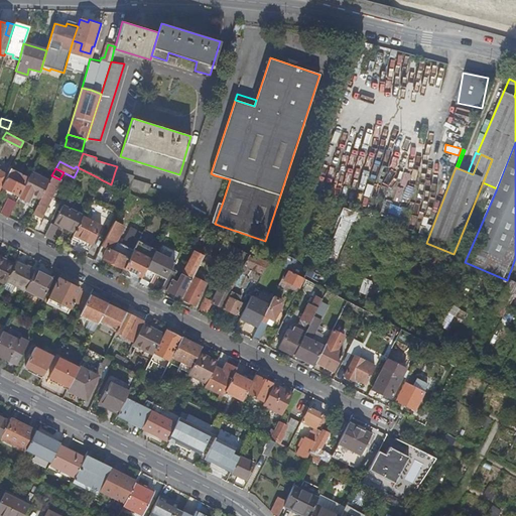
[(28,177),(10,169),(6,175),(1,187),(19,197),(22,189),(28,177)]
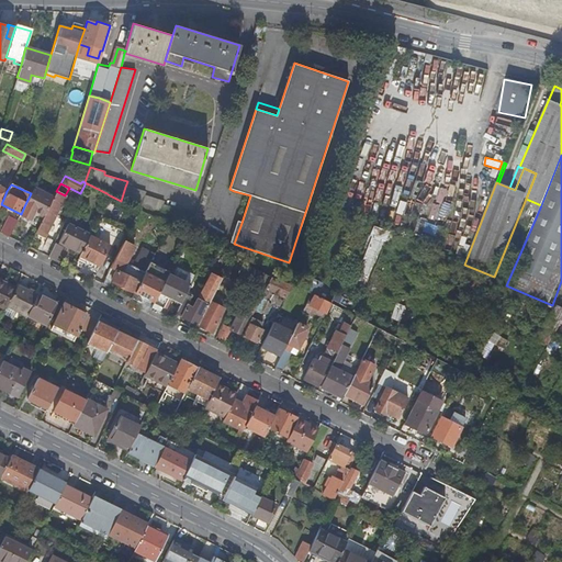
[(145,192),(125,187),(121,201),(135,209),(138,210),(189,235),(194,220),(181,215),(182,212),(163,205),(164,202),(145,195),(145,192)]
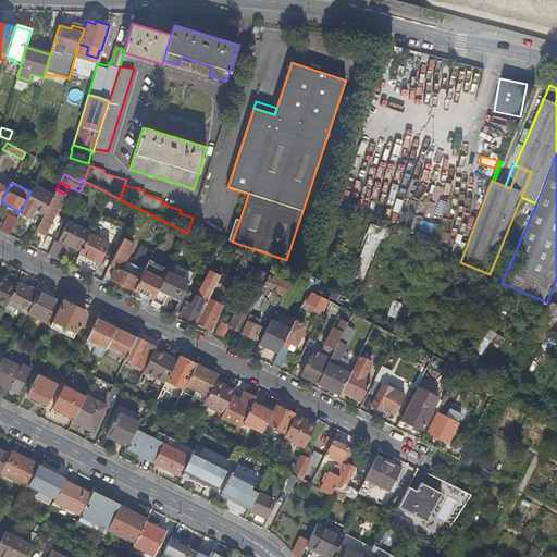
[(24,205),(44,215),(49,203),(52,197),(33,187),(31,192),(24,205)]
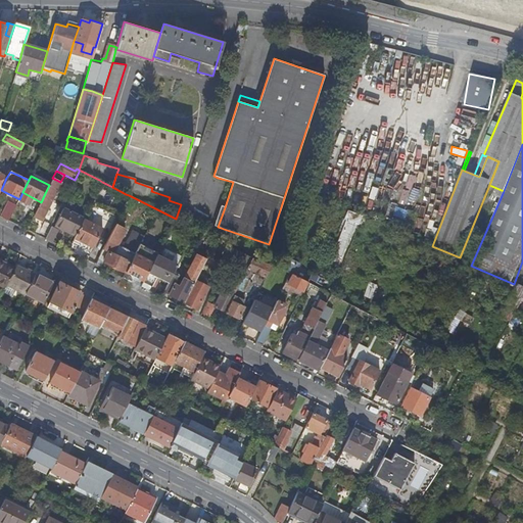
[(49,185),(46,191),(41,202),(34,217),(42,220),(45,215),(47,209),(60,182),(52,178),(49,185)]
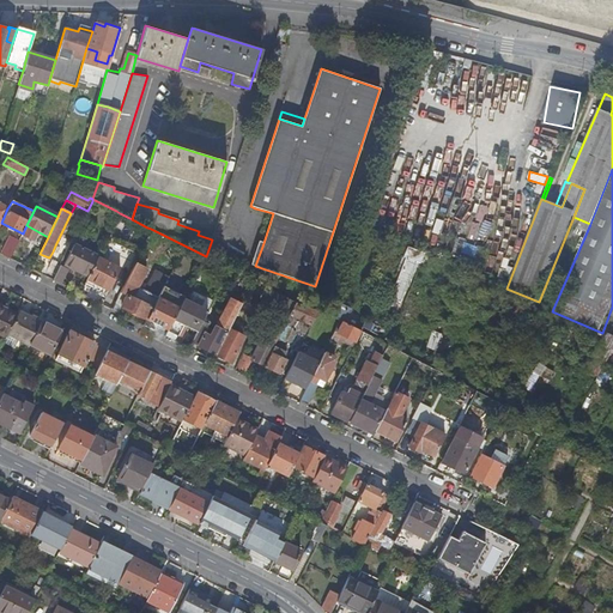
[(125,216),(120,213),(115,223),(120,225),(125,216)]
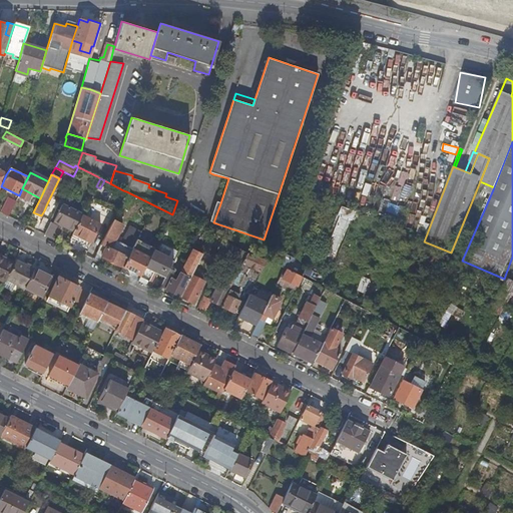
[(3,209),(10,212),(16,201),(8,198),(3,209)]
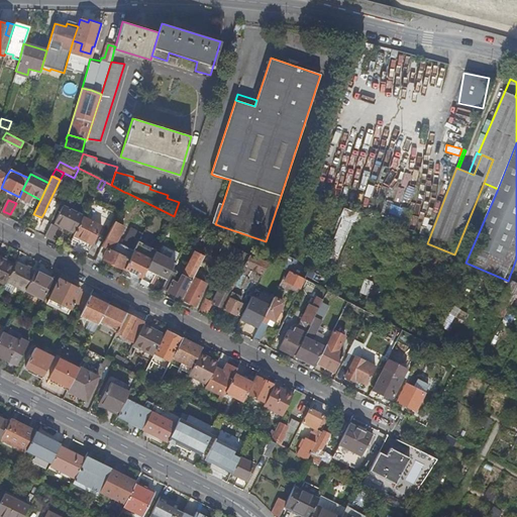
[(222,205),(218,204),(212,223),(215,224),(222,205)]
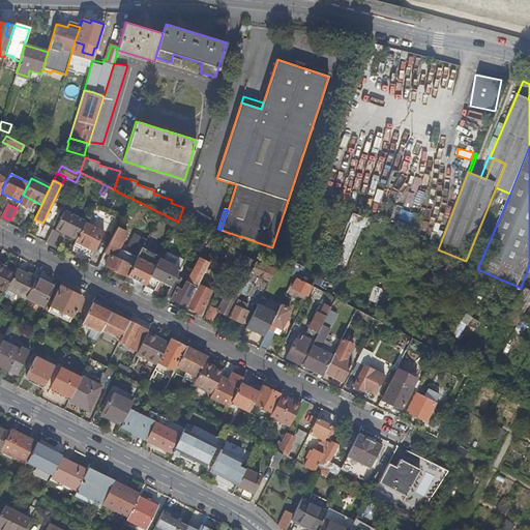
[(56,228),(77,238),(85,222),(77,217),(78,214),(74,212),(72,215),(64,211),(56,228)]
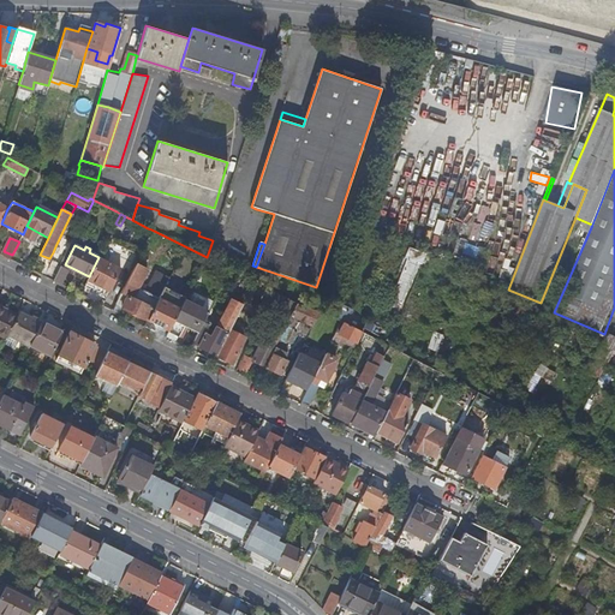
[(417,262),(421,263),(425,254),(408,246),(401,262),(402,263),(399,270),(402,272),(392,299),(401,303),(417,262)]
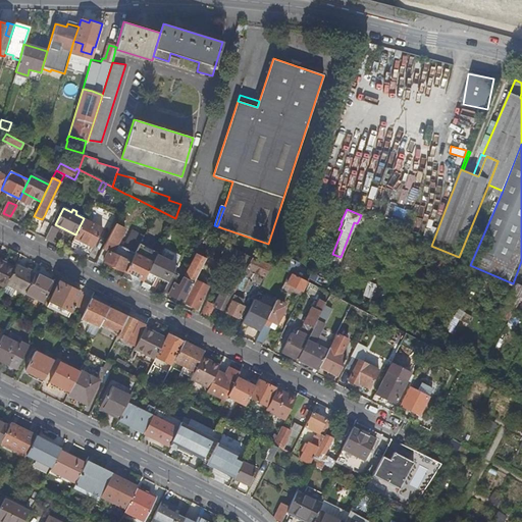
[(74,239),(92,247),(101,227),(84,219),(74,239)]
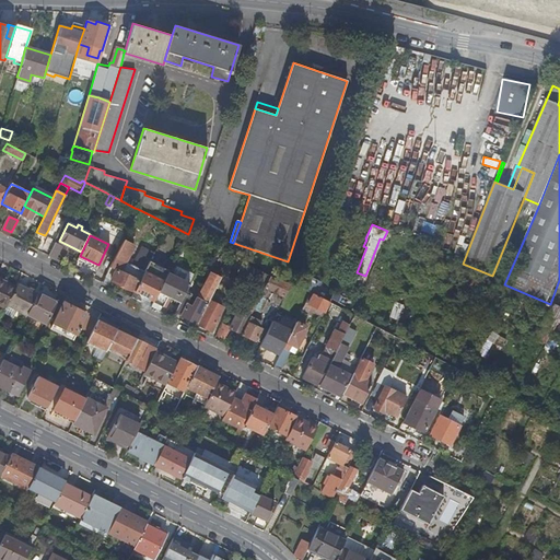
[(102,283),(107,286),(109,281),(132,292),(138,281),(139,282),(149,261),(153,253),(142,247),(133,267),(125,263),(133,246),(123,241),(102,283)]
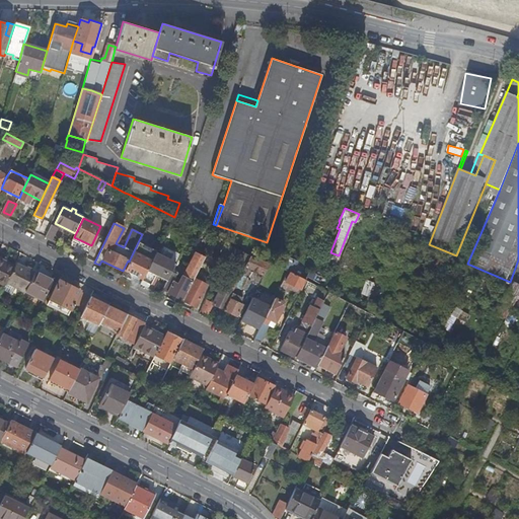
[(58,227),(51,224),(45,237),(52,241),(58,227)]
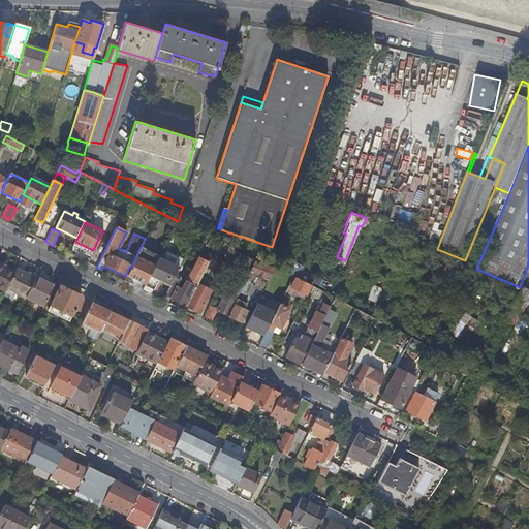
[(93,250),(75,242),(74,245),(91,253),(93,250)]
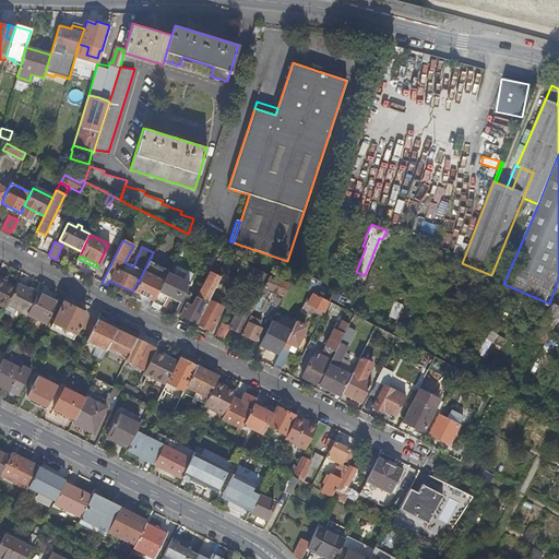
[(156,265),(149,261),(139,282),(133,293),(153,302),(153,301),(164,281),(152,274),(156,265)]
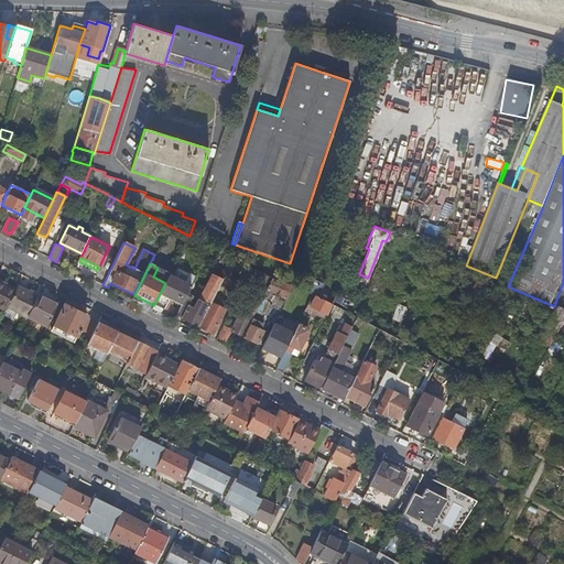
[(237,279),(245,283),(247,279),(252,269),(243,264),(237,279)]
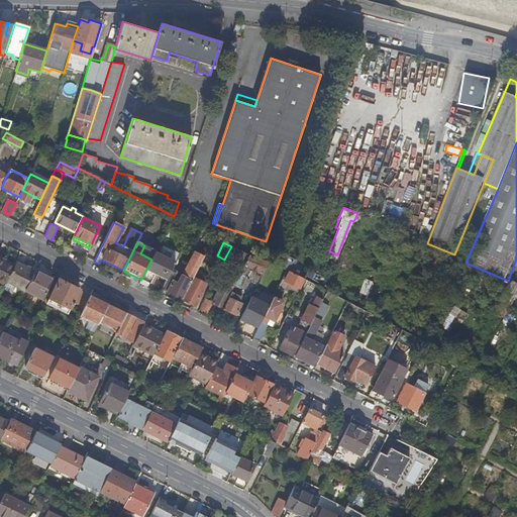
[(177,273),(172,270),(167,280),(162,290),(182,300),(193,279),(207,250),(197,245),(178,284),(173,281),(177,273)]
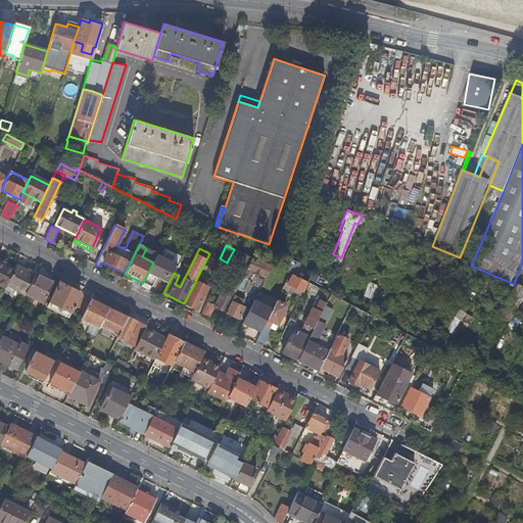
[(252,258),(234,249),(229,258),(242,266),(238,275),(234,273),(230,281),(228,280),(215,306),(223,311),(218,321),(221,322),(226,313),(237,289),(238,287),(252,258)]
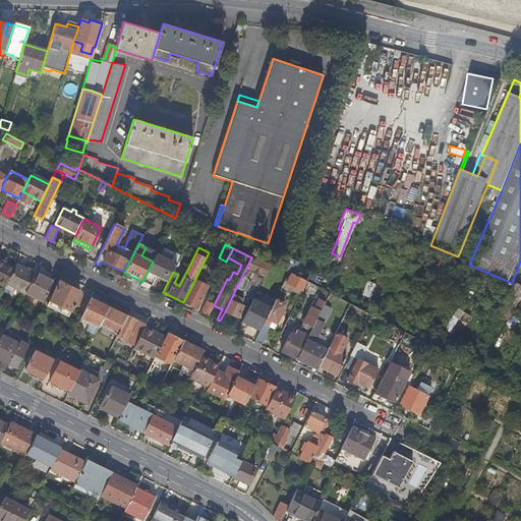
[(162,252),(159,250),(153,262),(142,281),(151,285),(154,280),(156,276),(158,278),(168,282),(173,272),(177,264),(169,261),(164,257),(160,255),(162,252)]
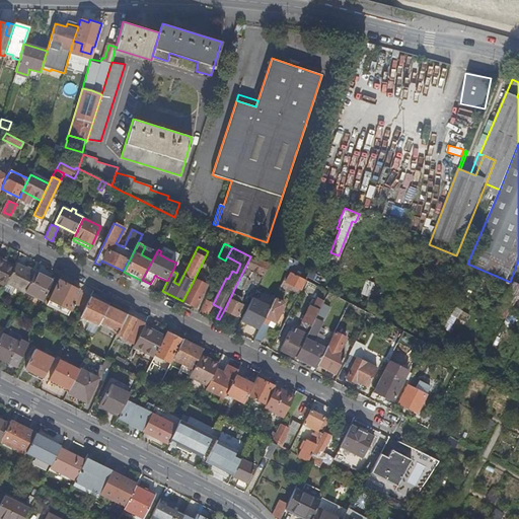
[(176,263),(180,254),(174,252),(172,256),(170,255),(168,260),(176,263)]
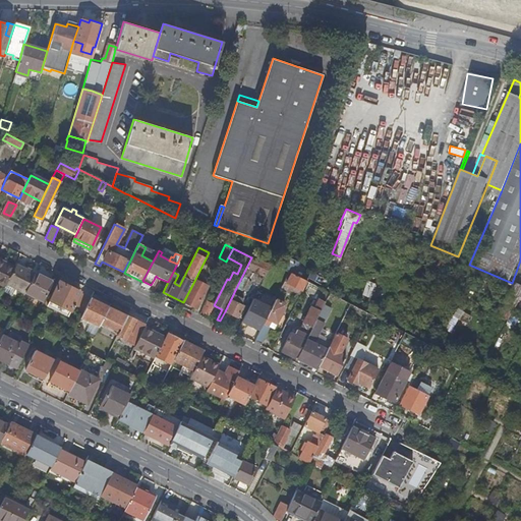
[(298,262),(285,255),(281,268),(290,272),(293,273),(298,262)]
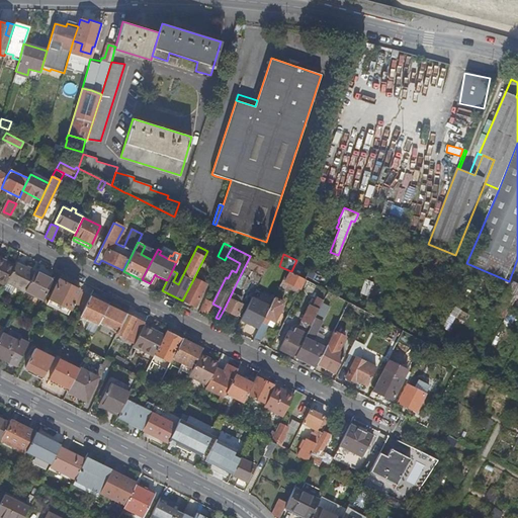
[(269,263),(250,256),(236,284),(239,285),(243,277),(245,278),(250,268),(253,269),(257,271),(263,274),(269,263)]
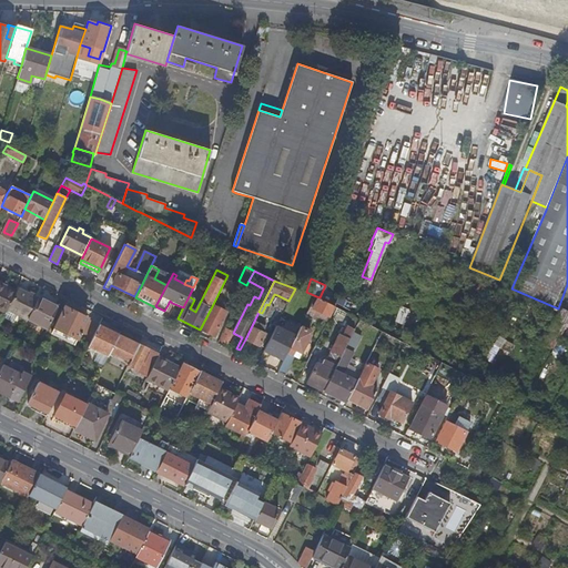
[(7,287),(0,284),(0,308),(7,312),(8,310),(16,293),(7,287)]
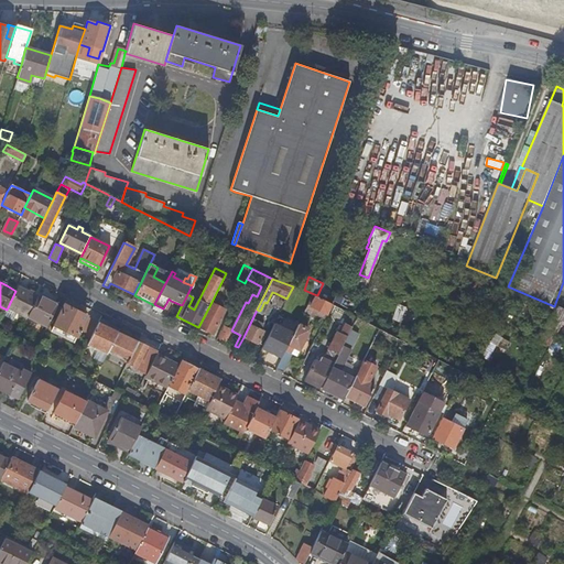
[(8,307),(26,317),(38,296),(18,288),(15,291),(8,307)]
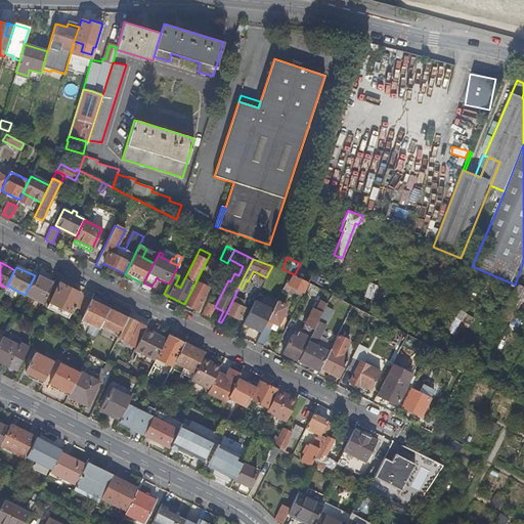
[(271,295),(278,299),(282,292),(291,275),(282,271),(271,295)]
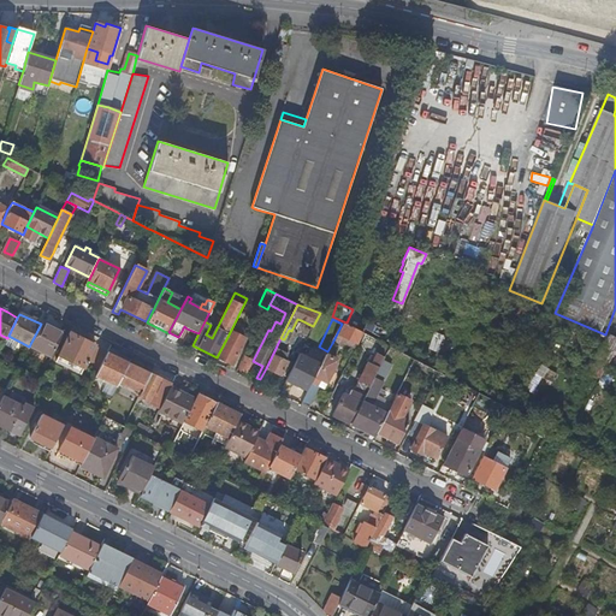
[(345,324),(347,323),(343,321),(342,324),(332,343),(339,347),(342,342),(344,337),(357,344),(363,333),(345,324)]
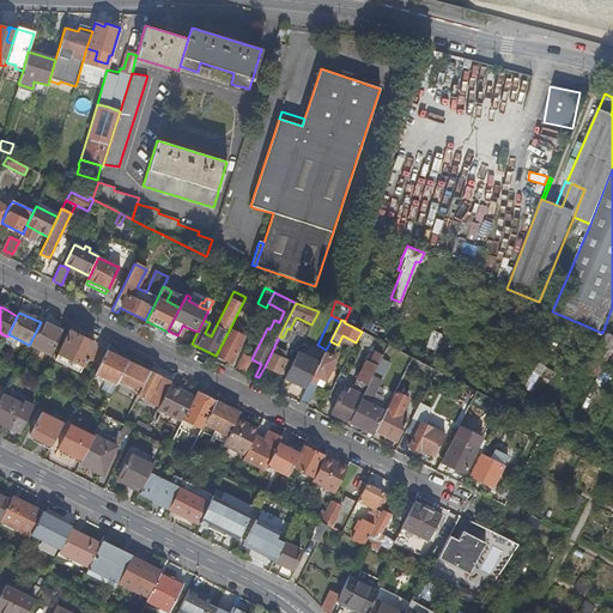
[(29,345),(50,356),(62,332),(41,321),(41,322),(29,345)]
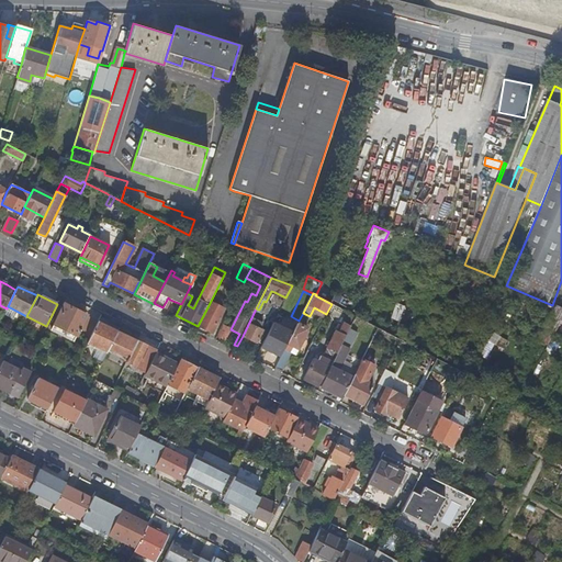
[(350,300),(343,296),(340,303),(347,306),(350,300)]
